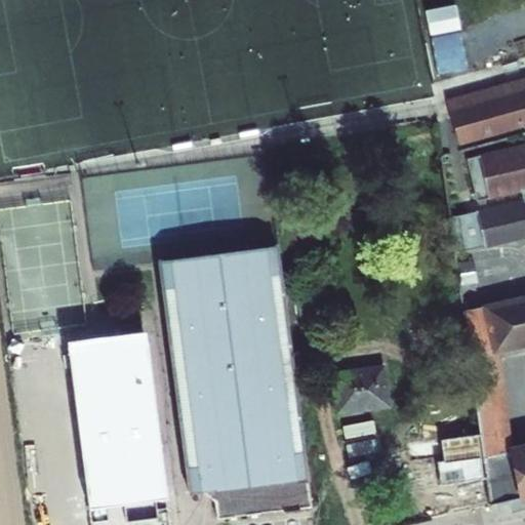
[(524,78),(445,102),(458,146),(524,125),(524,78)]
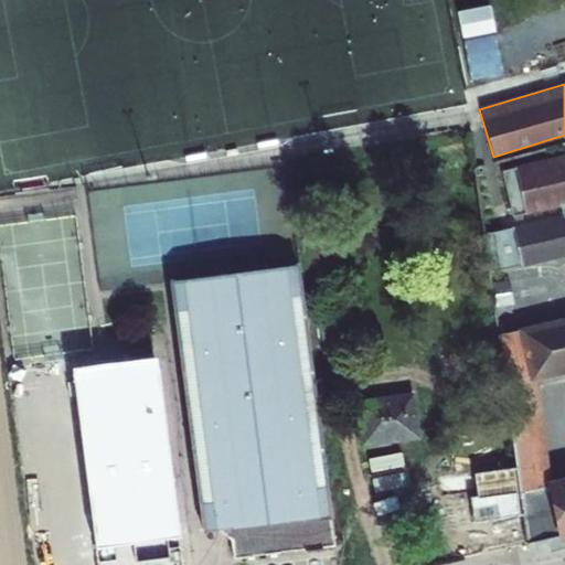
[(564,152),(512,166),(525,209),(564,199),(564,152)]
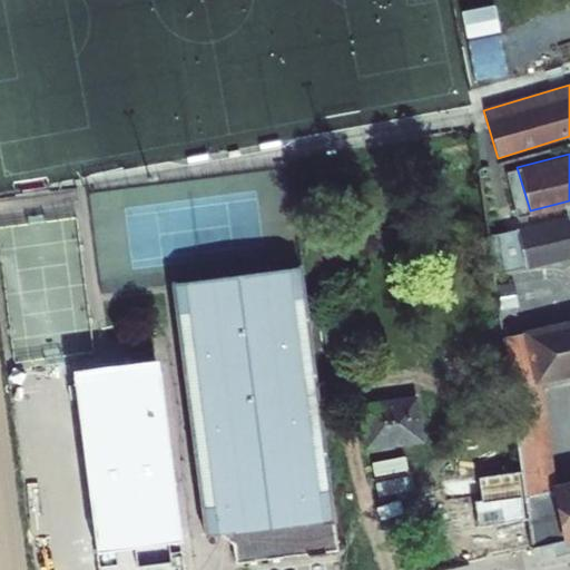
[(569,216),(498,226),(503,267),(569,258),(569,216)]
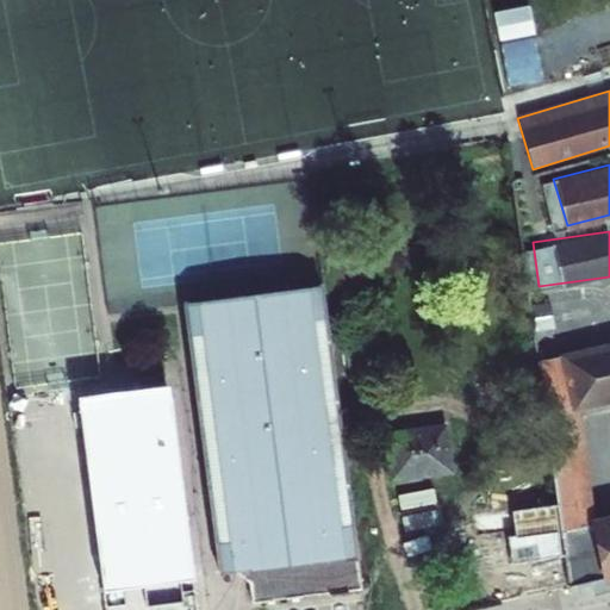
[(325,271),(186,287),(218,565),(234,566),(250,579),(251,596),(362,583),(325,271)]
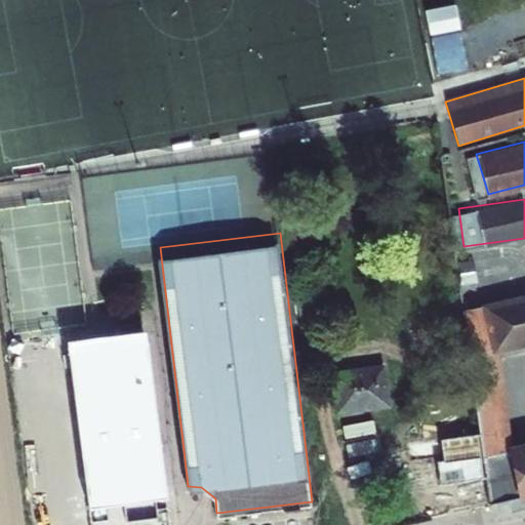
[(524,292),(463,307),(491,502),(524,494),(524,292)]
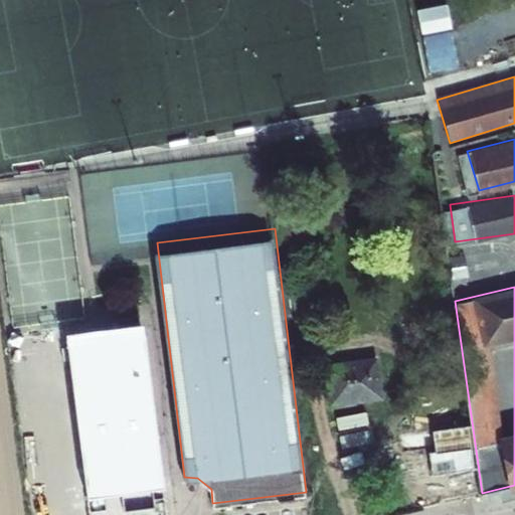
[(167,514),(145,325),(67,333),(89,514),(167,514)]
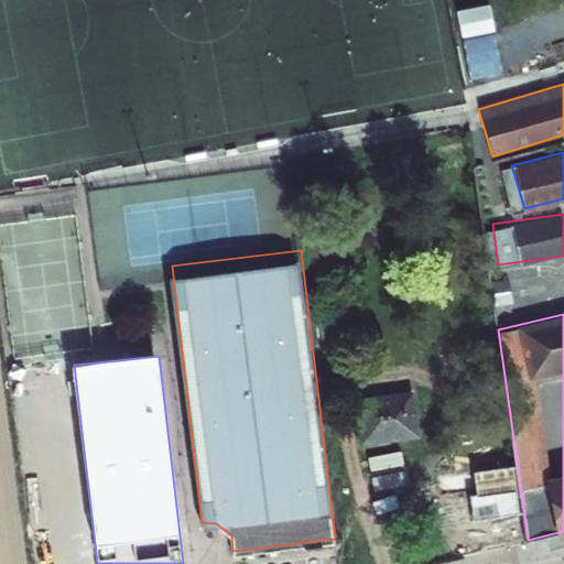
[(416,391),(360,396),(364,436),(420,432),(416,391)]
